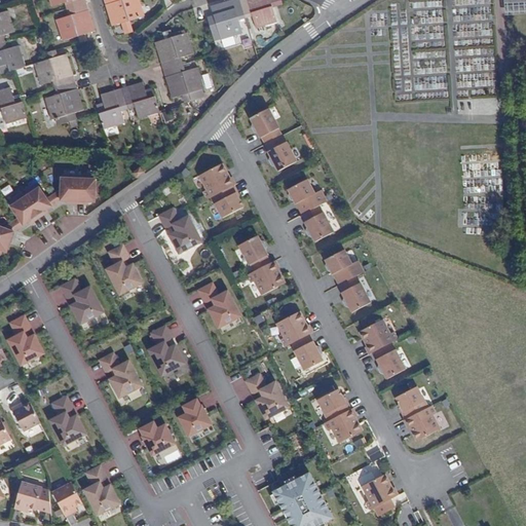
[(68,9),(86,4),(84,0),(50,0),(52,6),(66,3),(68,9)]
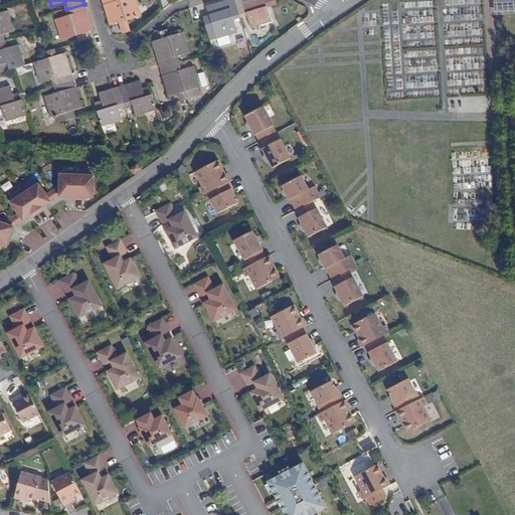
[(136,0),(104,0),(106,5),(105,5),(111,25),(120,22),(122,29),(129,27),(127,20),(142,16),(136,0)]
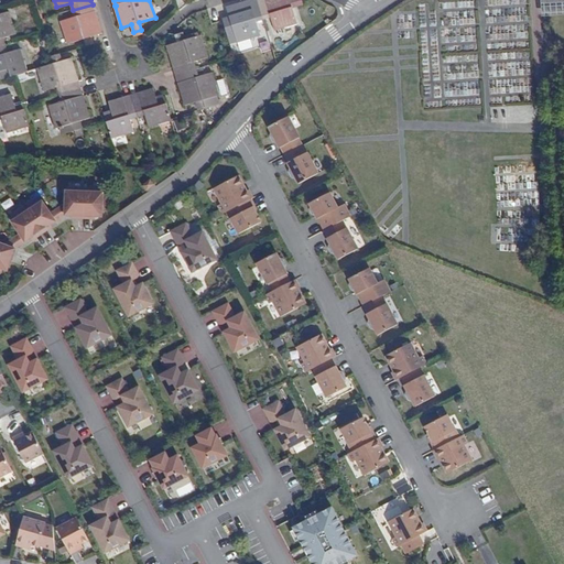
[(257,22),(264,20),(257,0),(256,0),(250,2),(250,1),(227,8),(238,42),(260,35),(257,22)]
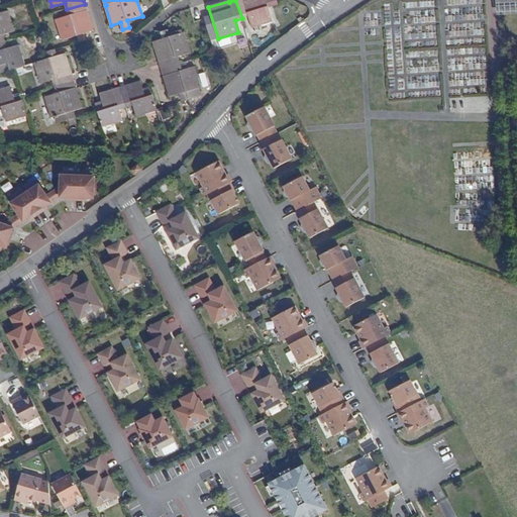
[(252,28),(274,21),(269,7),(267,0),(235,0),(242,18),(248,16),(252,28)]
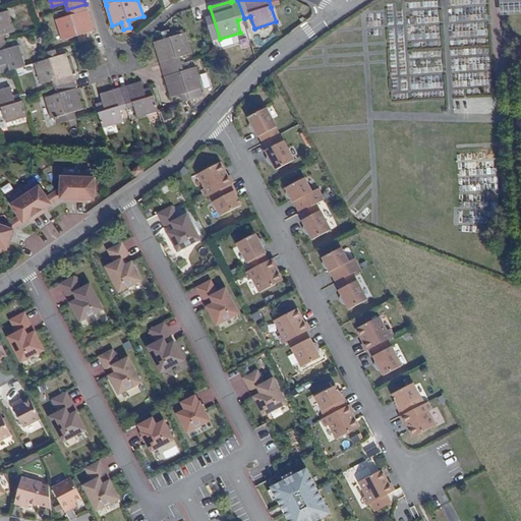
[(520,0),(502,0),(503,15),(520,13),(520,0)]
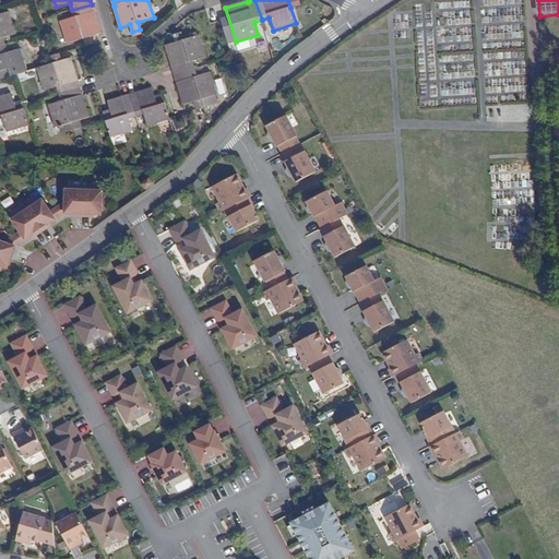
[(88,37),(102,34),(95,11),(94,11),(92,4),(72,10),(73,18),(61,22),(68,44),(83,39),(88,37)]
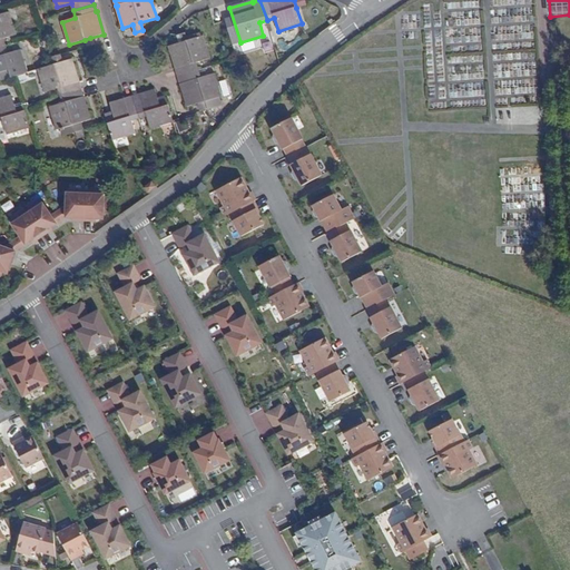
[(0,48),(5,47),(2,39),(17,35),(10,12),(0,15),(0,48)]
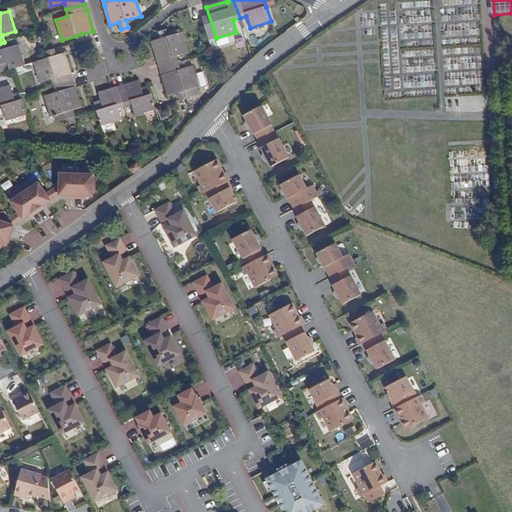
[(161,68),(178,63),(177,56),(189,53),(182,32),(169,36),(164,38),(152,41),(158,62),(159,62),(161,68)]
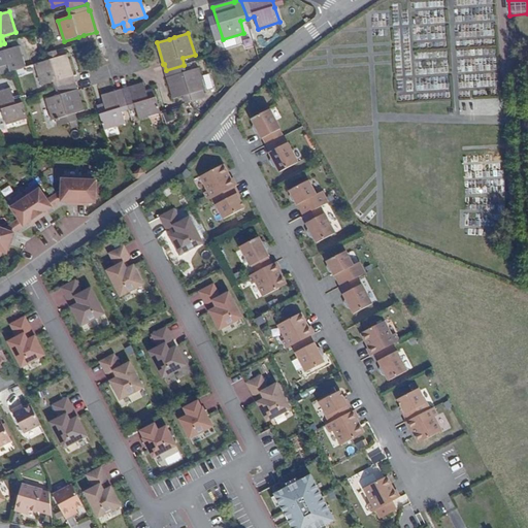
[(4,43),(0,44),(0,67),(3,67),(5,74),(26,67),(20,46),(7,50),(4,43)]
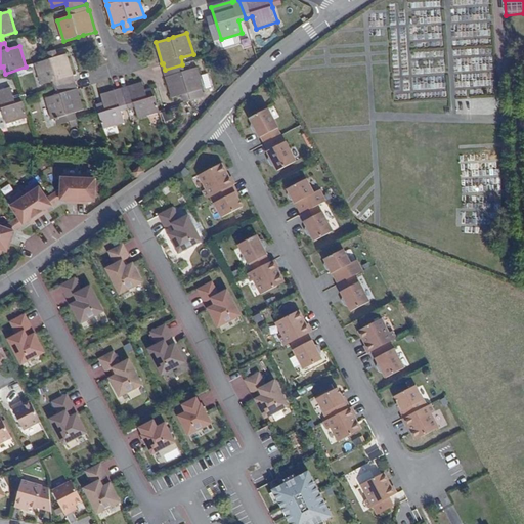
[(73,76),(74,75),(68,54),(57,57),(55,50),(48,52),(50,59),(36,63),(42,85),(54,82),(56,88),(75,82),(73,76)]
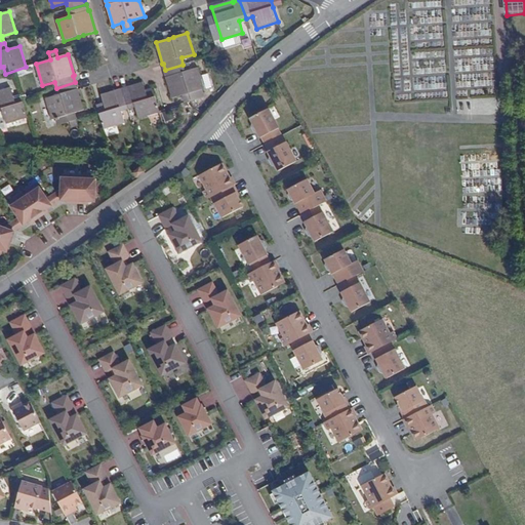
[(202,89),(204,89),(198,68),(185,71),(183,65),(165,70),(167,77),(166,77),(172,98),(183,95),(186,103),(192,101),(192,102),(205,97),(202,89)]
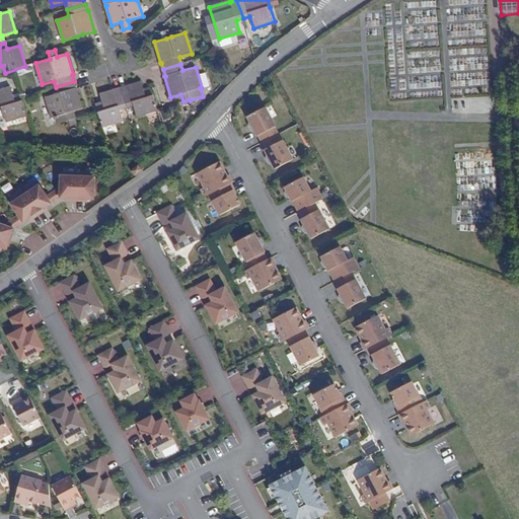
[(73,112),(83,109),(76,88),(74,81),(56,87),(58,93),(46,97),(52,118),(55,118),(73,112)]
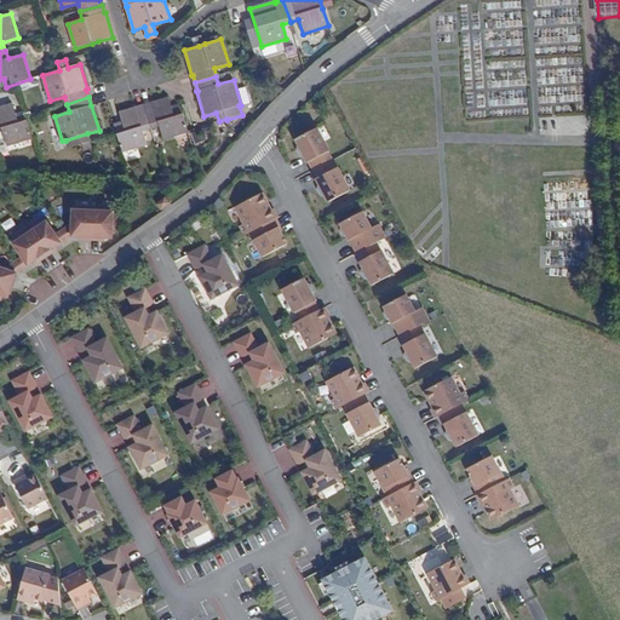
[(189,132),(188,130),(181,108),(173,110),(168,97),(151,102),(153,104),(144,107),(151,127),(159,125),(164,139),(189,132)]
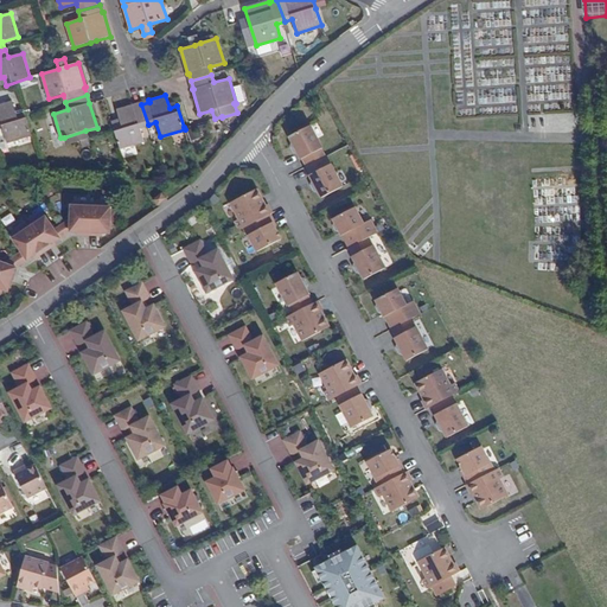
[(7,144),(32,136),(25,114),(25,112),(17,114),(13,102),(0,104),(0,129),(2,129),(7,144)]
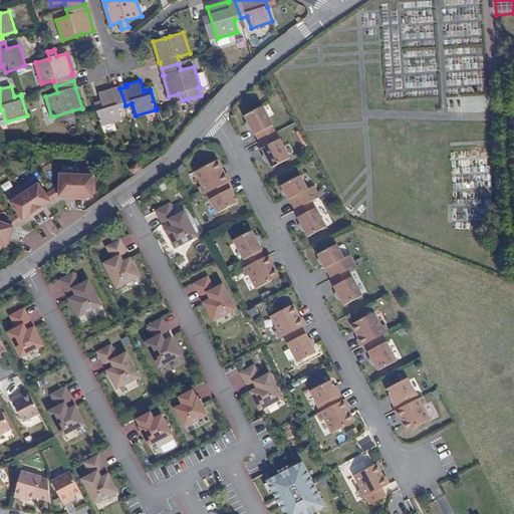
[(118,107),(125,105),(119,88),(113,90),(113,89),(99,93),(102,104),(95,106),(101,126),(122,120),(118,107)]
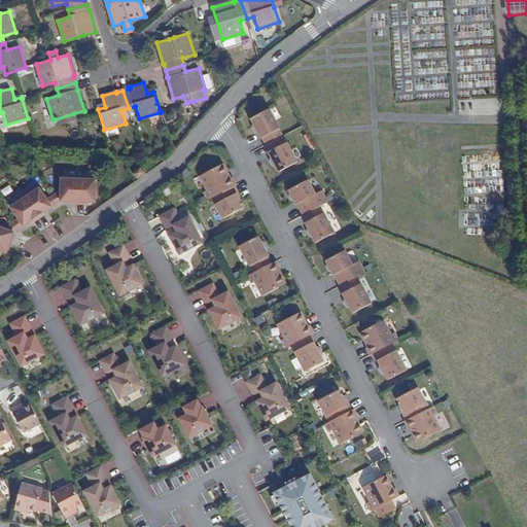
[(500,99),(464,98),(464,112),(499,113),(500,99)]
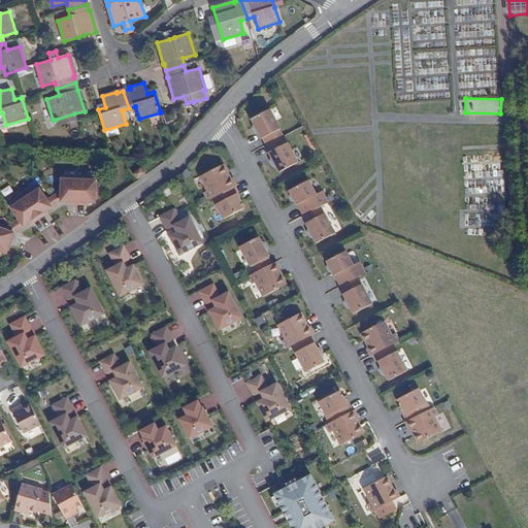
[(271,109),(252,120),(265,146),(286,136),(271,109)]
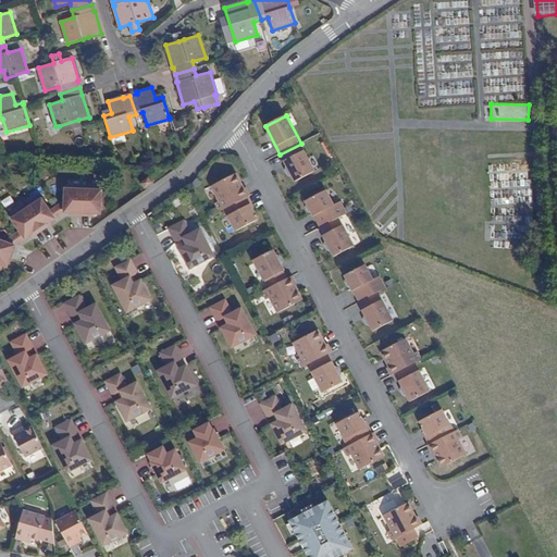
[(59,126),(61,133),(81,127),(78,120),(59,126)]
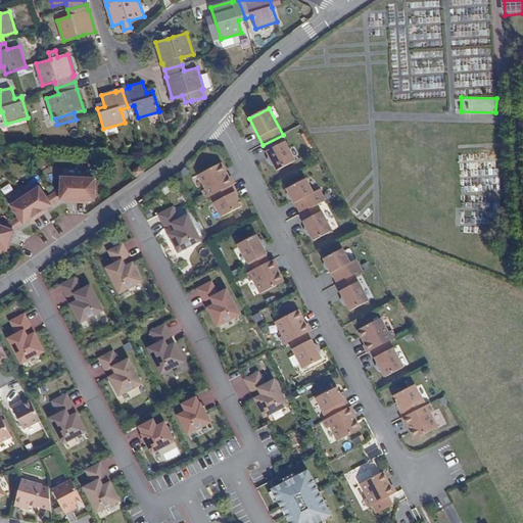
[(283,135),(263,145),(276,172),(296,161),(283,135)]
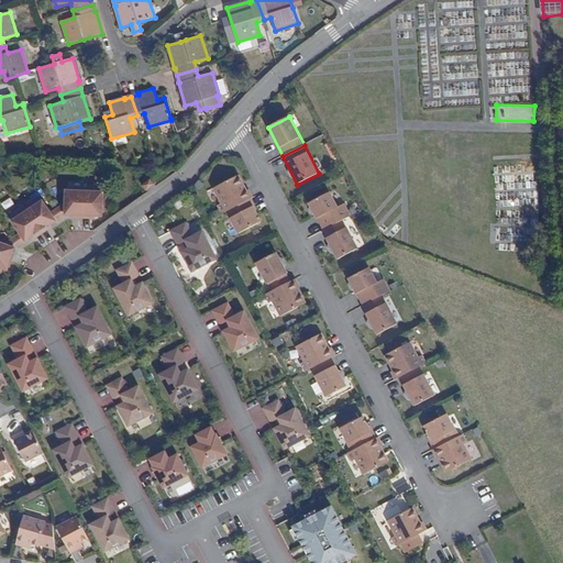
[(214,190),(238,236),(264,222),(242,175),(214,190)]
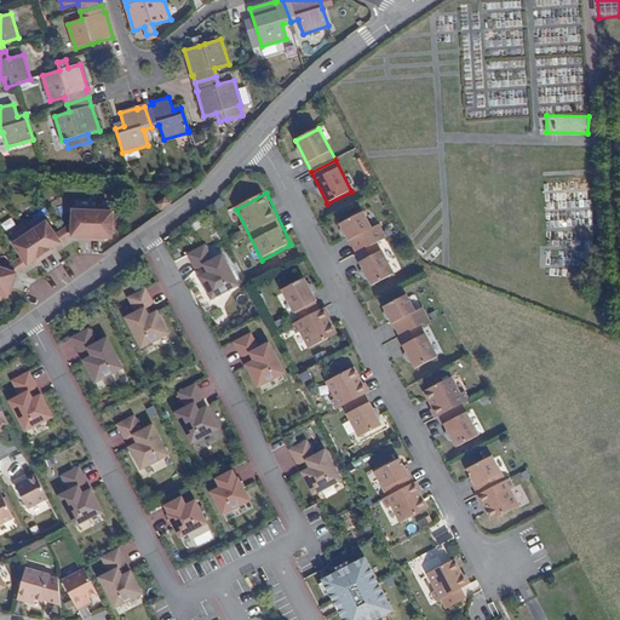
[(170,204),(166,199),(156,206),(161,211),(170,204)]
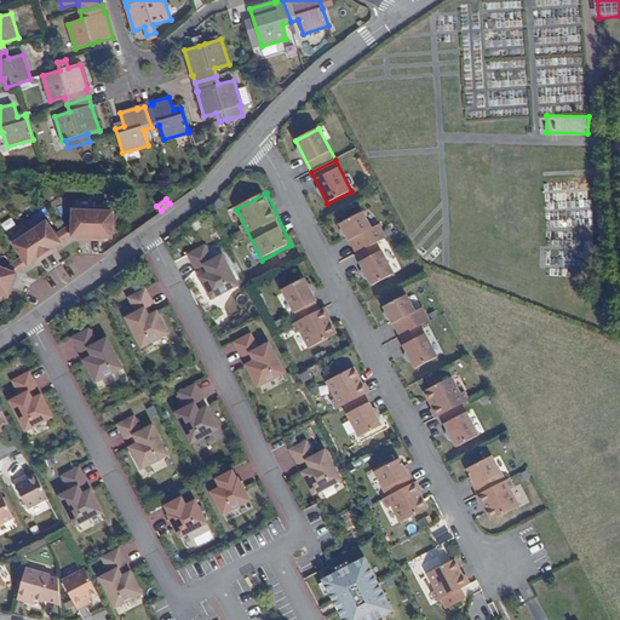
[(113,210),(73,207),(73,224),(62,231),(68,240),(72,237),(113,239),(113,233),(113,216),(113,210)]
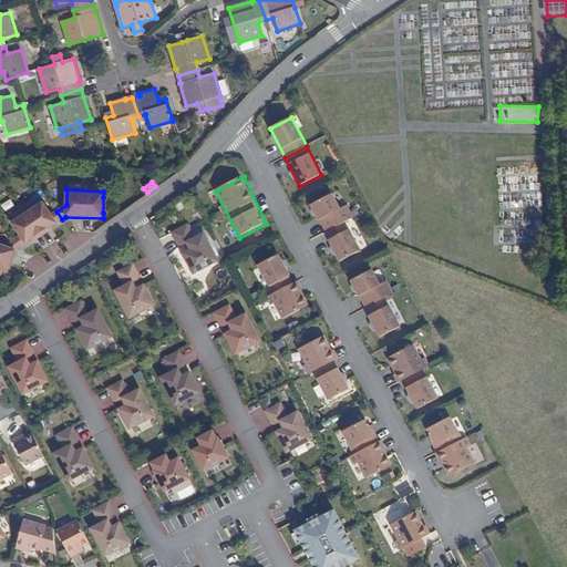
[(332,193),(309,205),(318,222),(320,220),(326,232),(353,217),(348,205),(340,208),(332,193)]
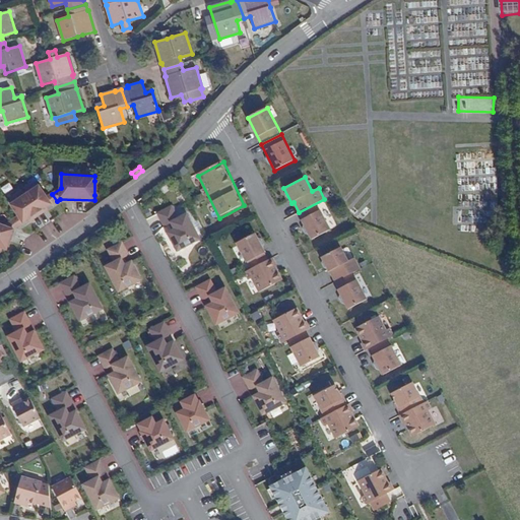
[(38,183),(9,201),(18,215),(3,224),(13,229),(57,201),(52,194),(47,197),(38,183)]
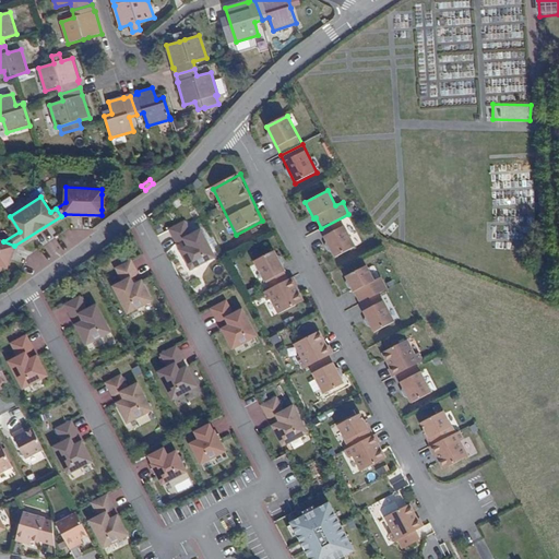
[(185,221),(168,228),(190,273),(215,261),(200,229),(191,234),(185,221)]
